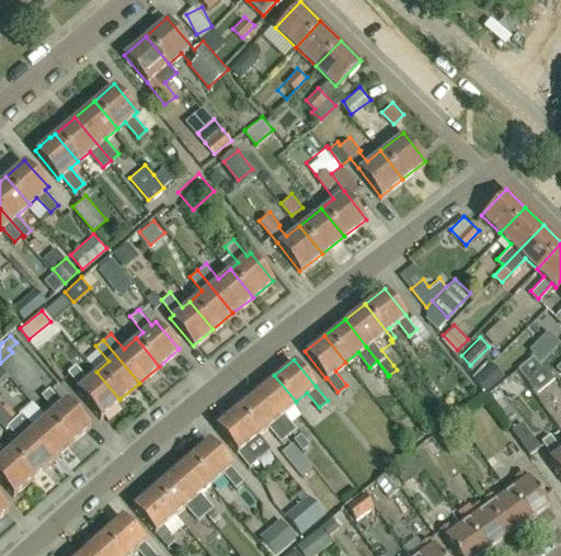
[(487,387),(503,371),(492,360),(476,377),(487,387)]
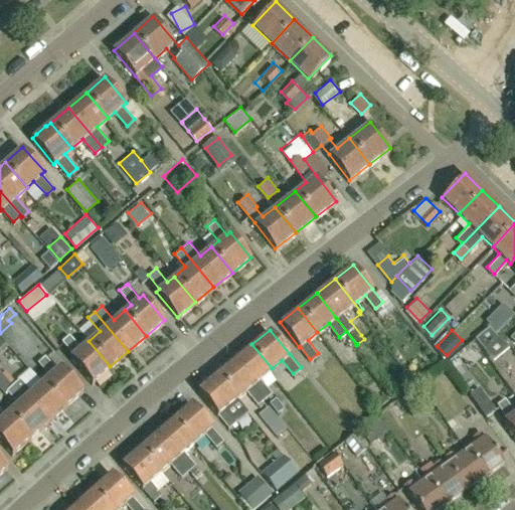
[(110,366),(89,341),(81,347),(69,333),(61,340),(73,353),(70,356),(92,382),(110,366)]
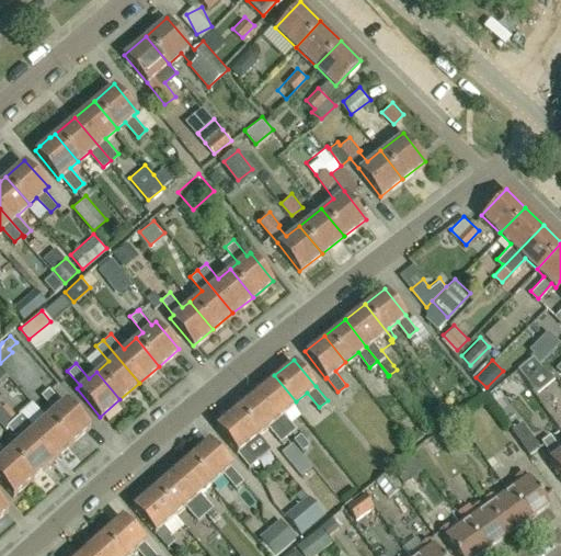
[(0,387),(16,376),(11,369),(0,376),(0,387)]
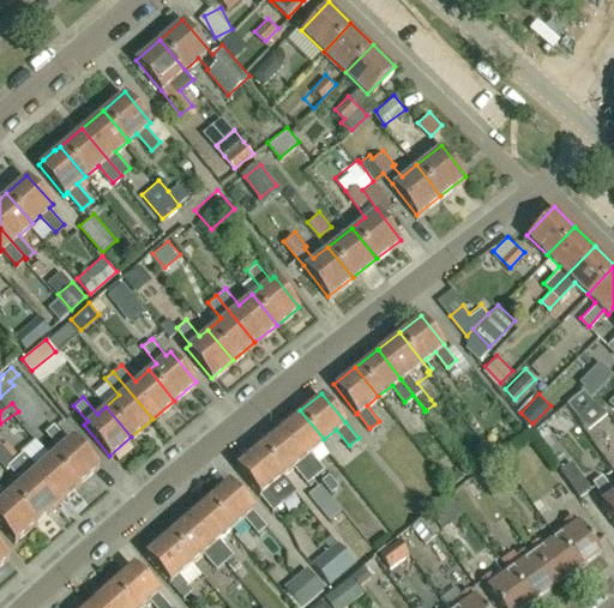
[(324,439),(300,410),(278,428),(315,473),(324,465),(311,450),(324,439)]
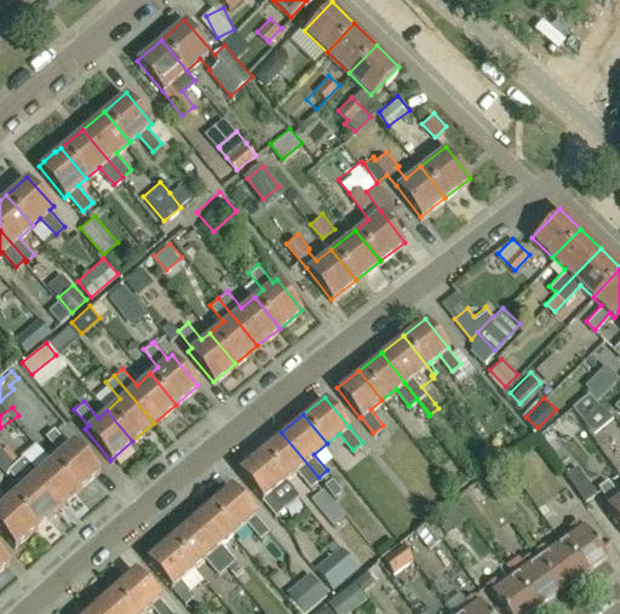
[(73,439),(69,442),(55,426),(45,435),(61,451),(51,458),(79,488),(99,469),(73,439)]
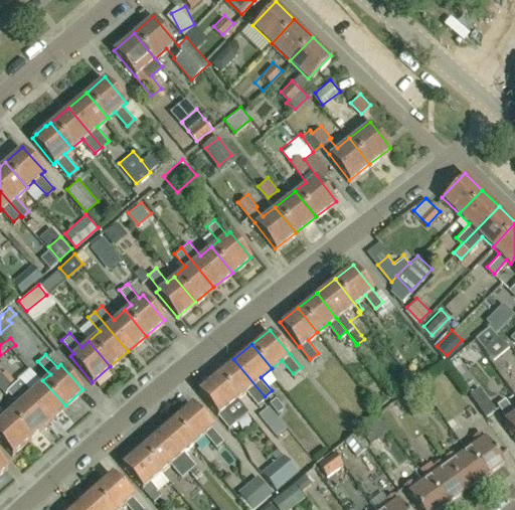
[(265,396),(233,359),(215,374),(240,404),(242,403),(237,397),(246,389),(258,402),(265,396)]
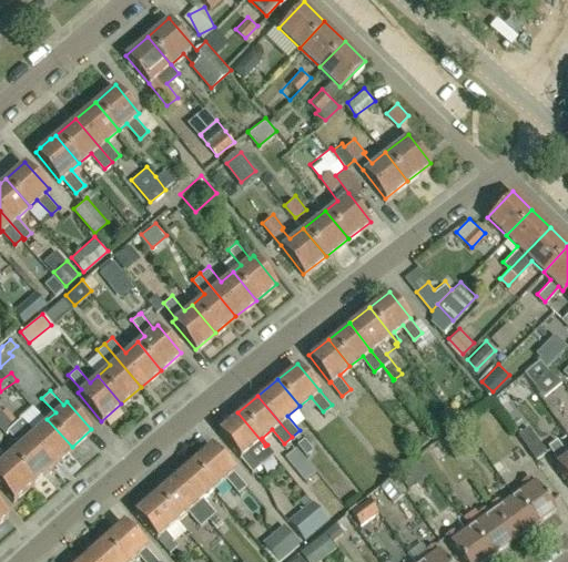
[(52,465),(14,421),(6,412),(0,416),(0,421),(20,443),(8,455),(32,481),(52,465)]
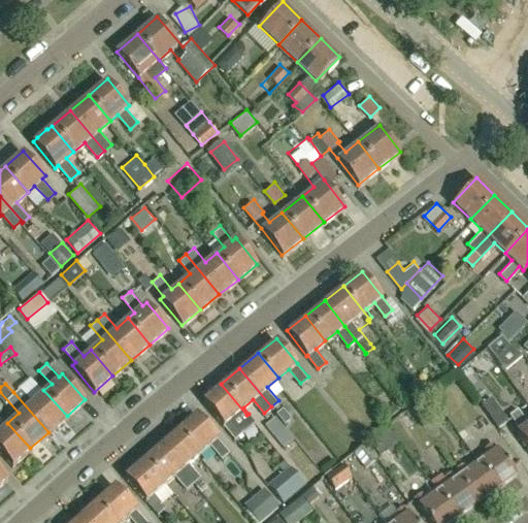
[(246,415),(221,384),(203,399),(223,424),(224,423),(234,437),(242,430),(236,423),(246,415)]
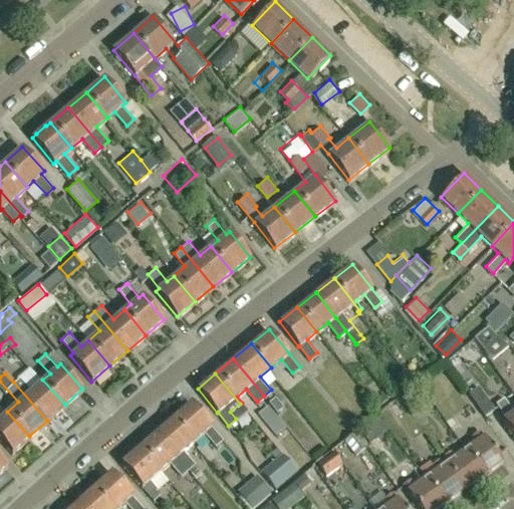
[(65,405),(42,379),(32,389),(20,375),(13,382),(47,421),(65,405)]
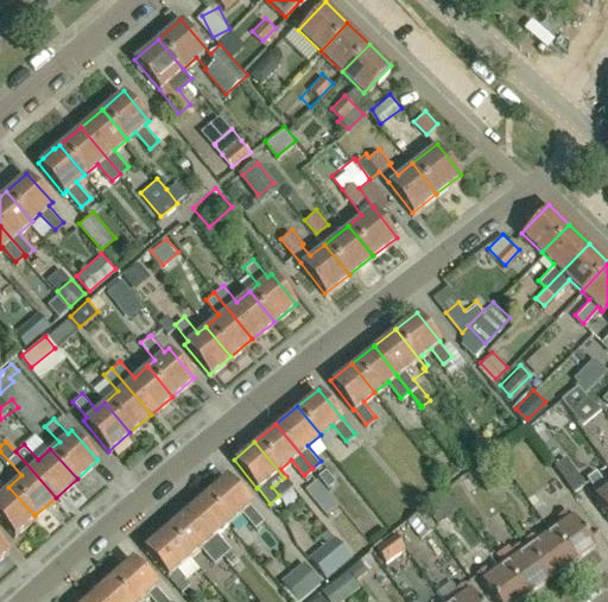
[(562,450),(551,458),(574,489),(586,481),(562,450)]
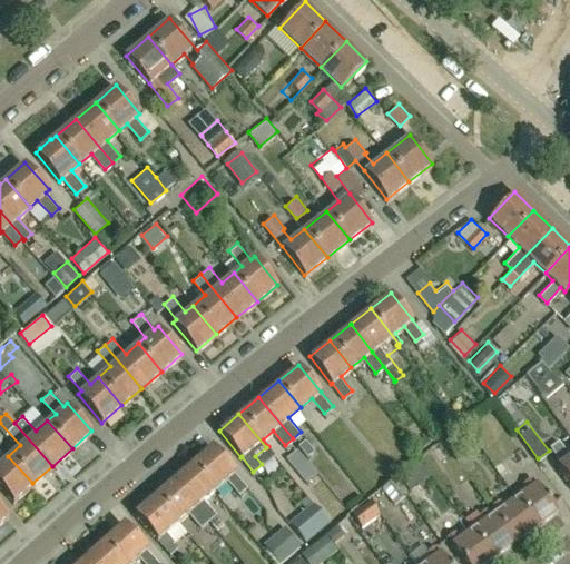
[(569,454),(559,437),(550,444),(561,461),(557,464),(569,482),(569,454)]
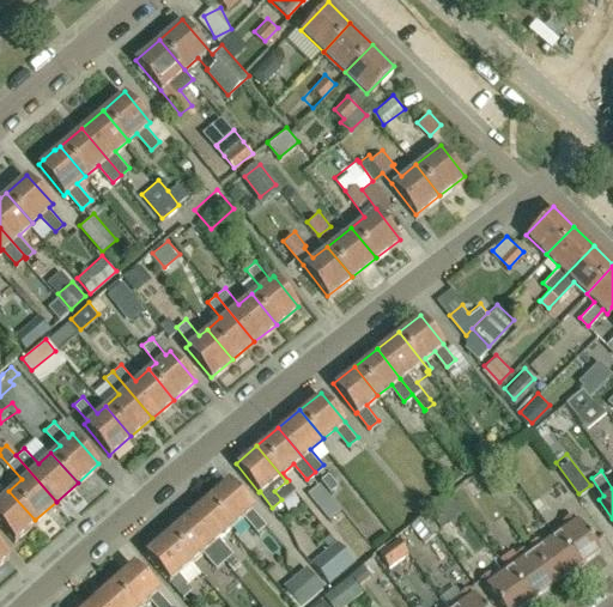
[(253,507),(229,479),(207,497),(232,524),(244,514),(254,526),(258,529),(266,522),(253,507)]
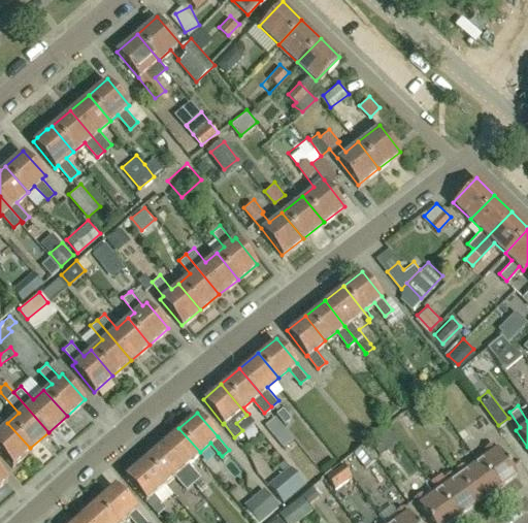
[(30,448),(7,423),(1,429),(0,427),(0,450),(12,464),(30,448)]
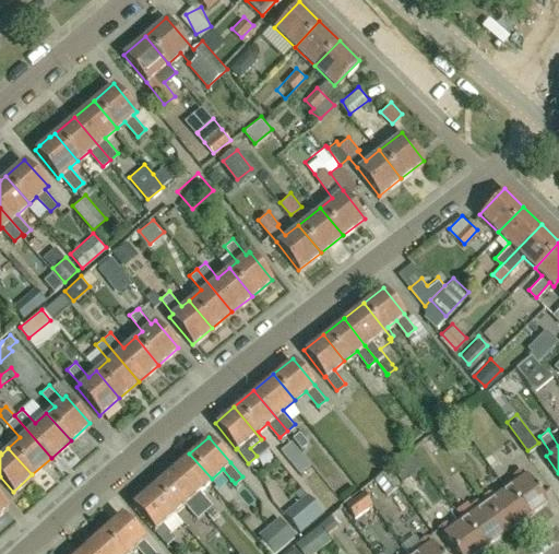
[(221,490),(212,479),(189,454),(170,470),(204,509),(212,503),(200,488),(210,480),(218,491),(221,490)]
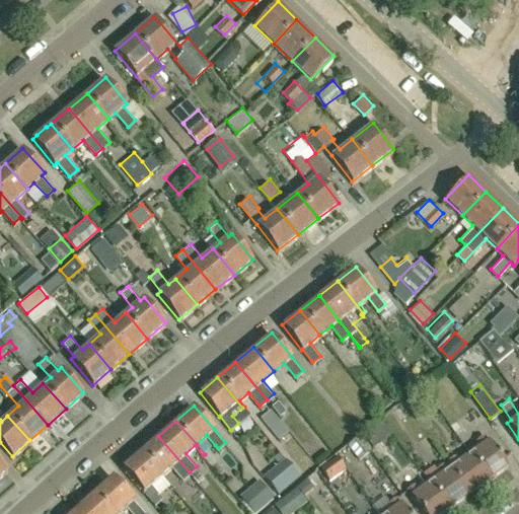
[(507,464),(489,439),(490,438),(485,431),(475,438),(480,445),(469,453),(488,479),(507,464)]
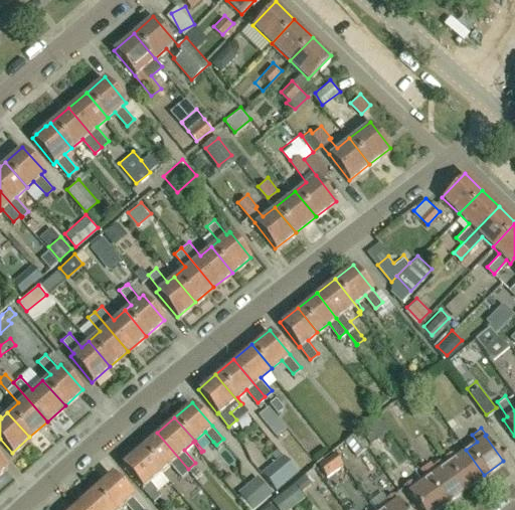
[(356,431),(345,440),(356,454),(367,446),(356,431)]
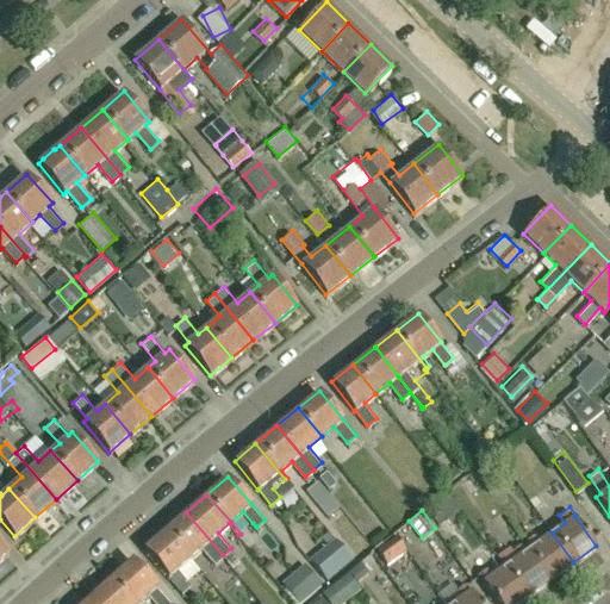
[(223,555),(186,512),(165,530),(188,559),(201,547),(215,562),(223,555)]
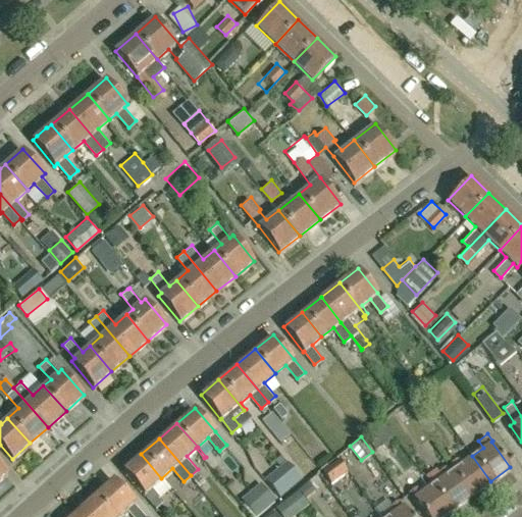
[(471,496),(453,469),(452,470),(448,463),(438,469),(431,465),(423,452),(415,458),(452,509),(471,496)]
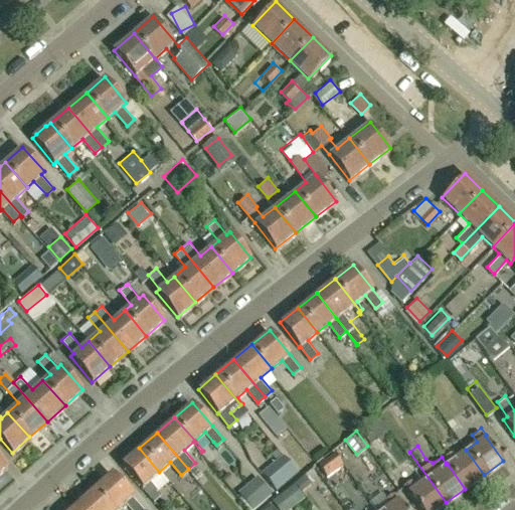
[(159,472),(139,448),(122,464),(142,487),(142,486),(153,499),(161,493),(150,480),(159,472)]
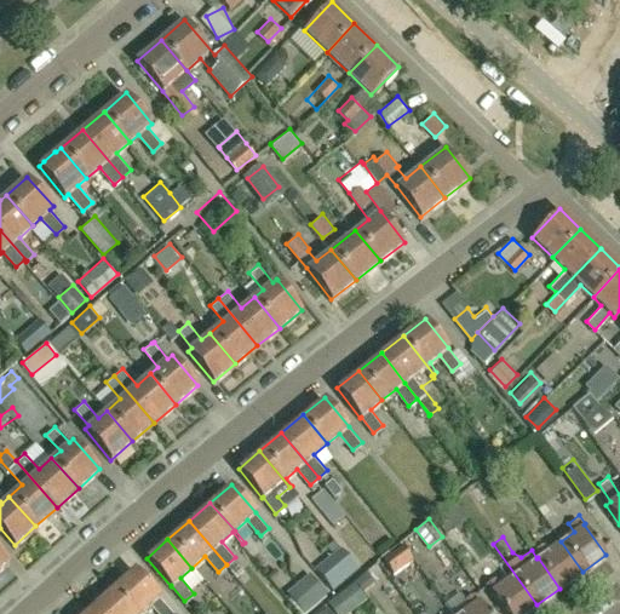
[(583,572),(561,541),(550,549),(545,540),(533,549),(539,556),(538,557),(560,589),(583,572)]
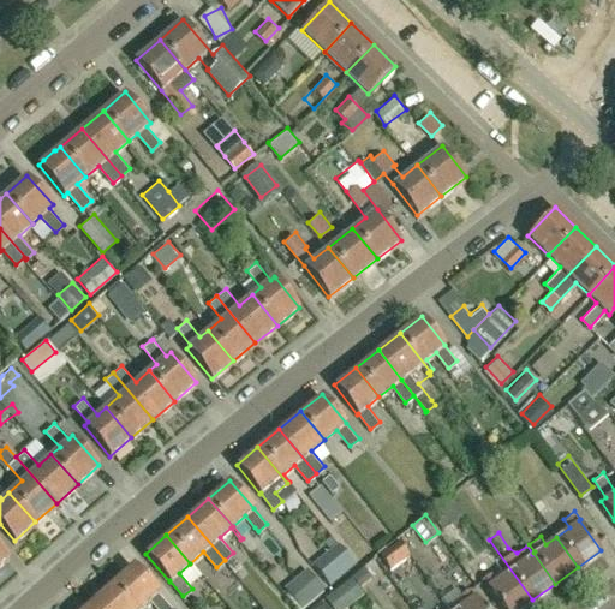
[(390,567),(410,553),(399,538),(380,553),(390,567)]
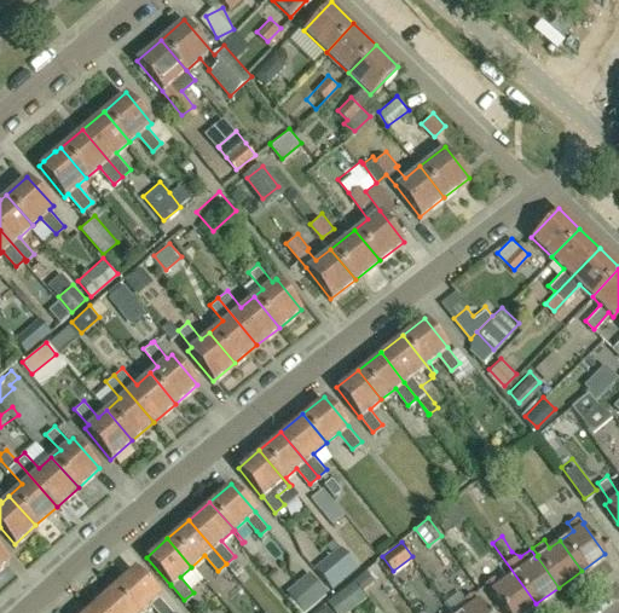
[(333,585),(358,566),(340,543),(314,565),(333,585)]
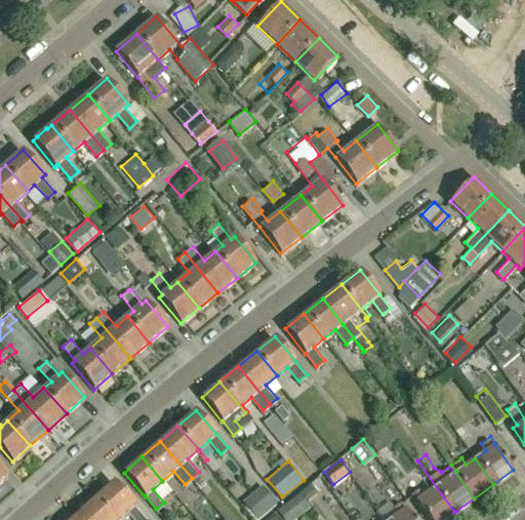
[(442,519),(454,512),(417,461),(415,462),(435,486),(425,494),(419,487),(411,493),(430,519),(442,519)]
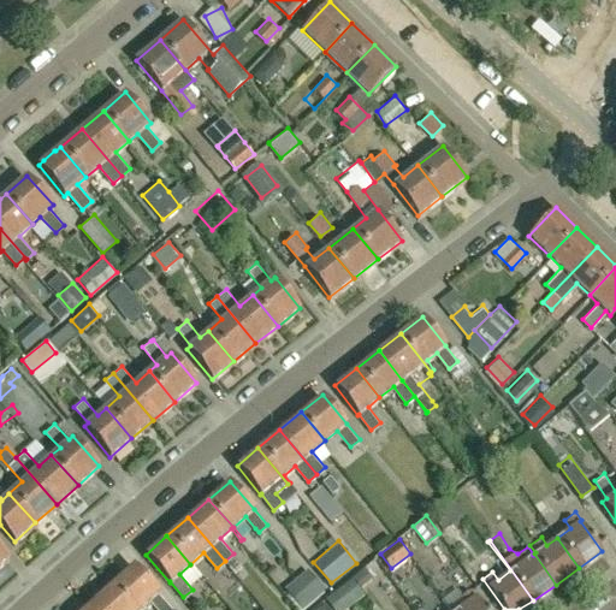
[(159,591),(134,563),(112,584),(135,609),(144,609),(142,606),(149,600),(158,609),(165,609),(171,605),(159,592),(159,591)]
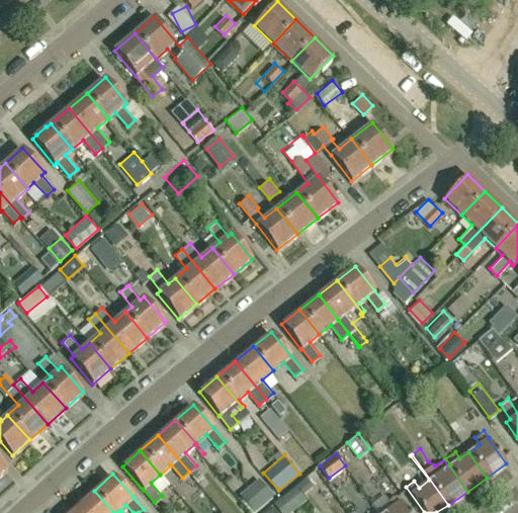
[(313,484),(307,476),(296,483),(303,492),(313,484)]
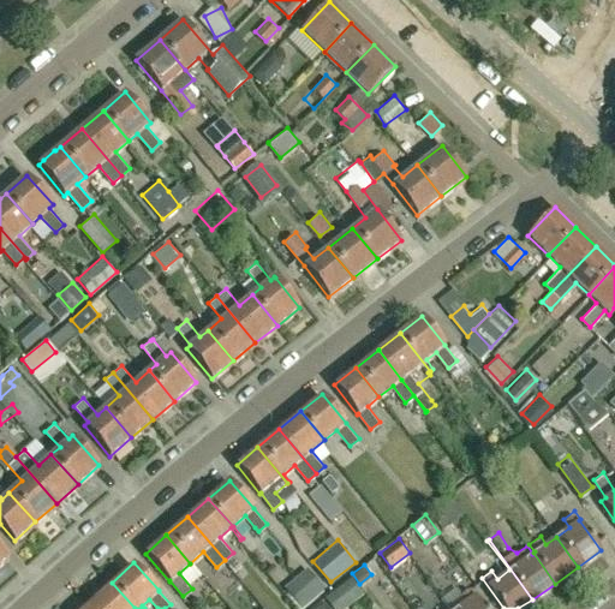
[(306,567),(284,585),(300,605),(323,587),(306,567)]
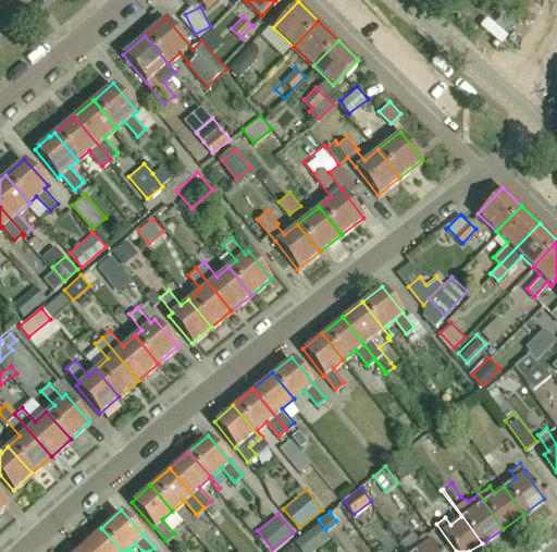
[(309,551),(330,537),(318,522),(294,540),(302,551),(309,551)]
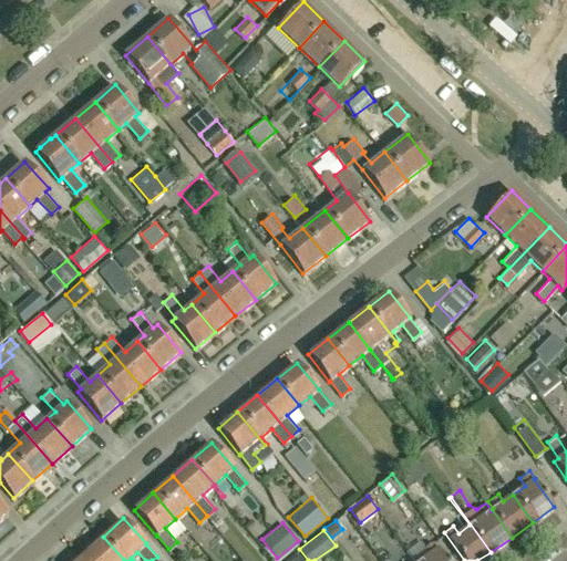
[(124,560),(103,537),(85,552),(93,560),(124,560)]
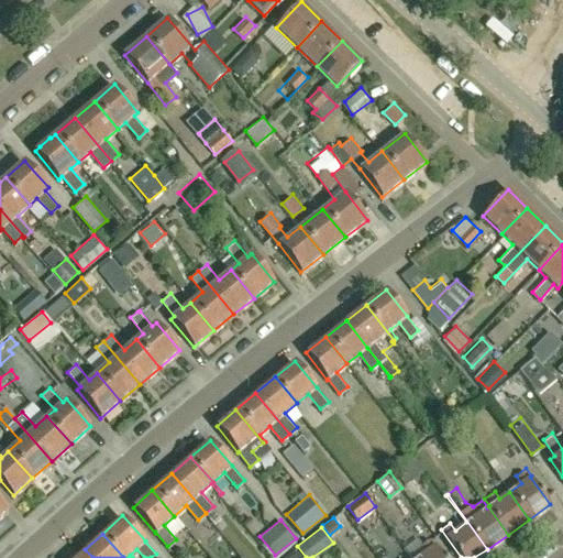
[(443,557),(434,545),(435,544),(430,537),(423,543),(418,535),(403,546),(412,557),(443,557)]
